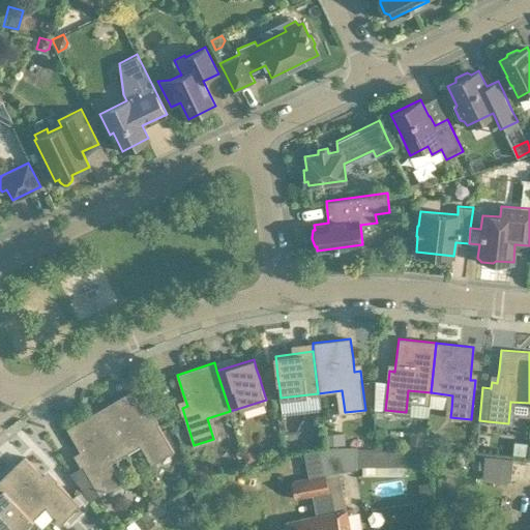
[(276,364),(266,365),(270,382),(271,388),(280,388),(277,377),(276,364)]
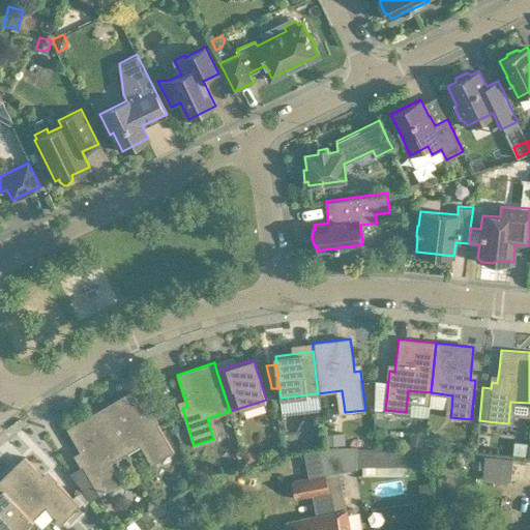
[(266,365),(256,367),(260,379),(261,383),(270,382),(266,365)]
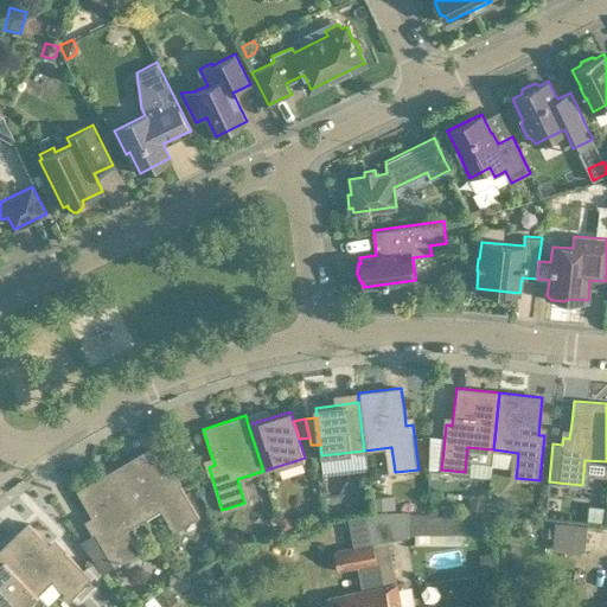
[(429,435),(428,468),(441,470),(443,448),(445,436),(429,435)]
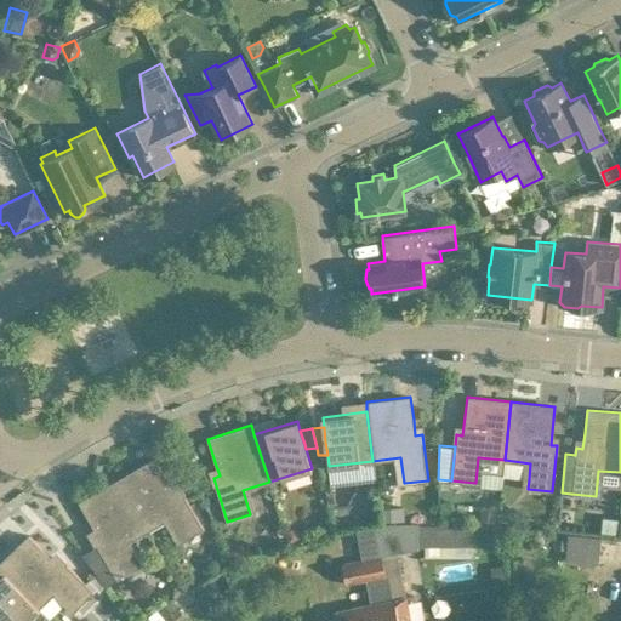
[(155,457),(118,480),(147,531),(170,518),(183,540),(204,528),(181,488),(175,491),(155,457)]
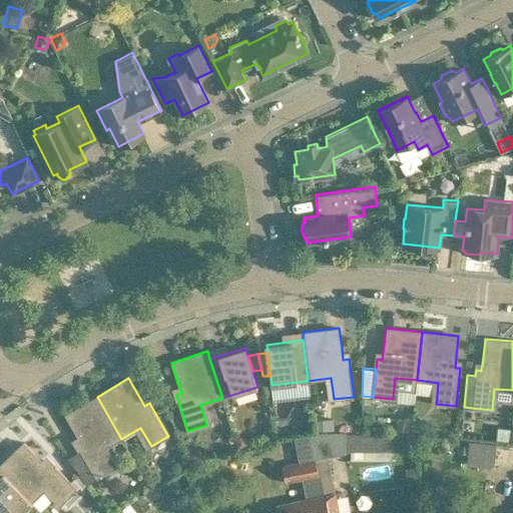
[(121,439),(97,397),(65,415),(81,443),(76,445),(90,468),(81,473),(88,483),(113,468),(102,450),(121,439)]
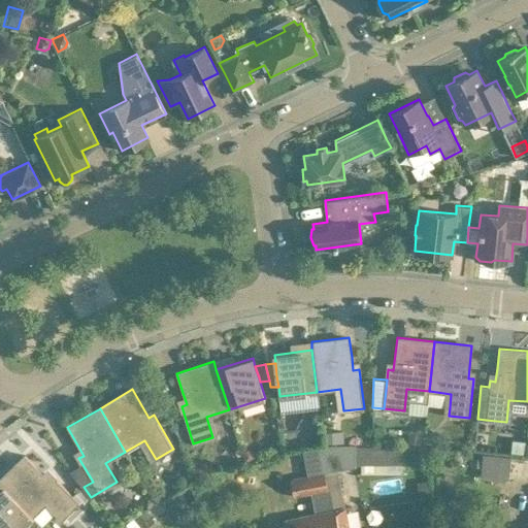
[(426,430),(424,443),(439,444),(440,432),(426,430)]
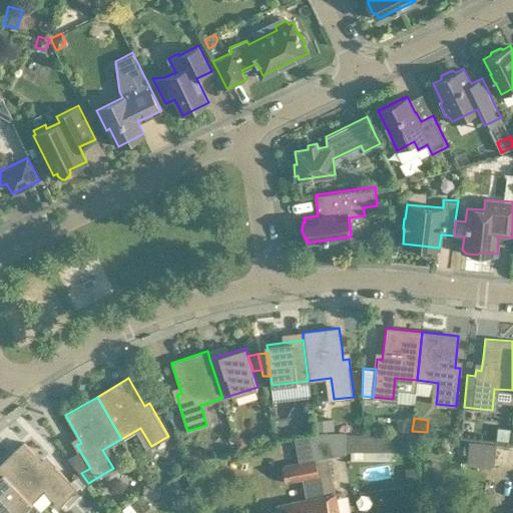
[(329,419),(316,420),(316,431),(329,431),(329,419)]
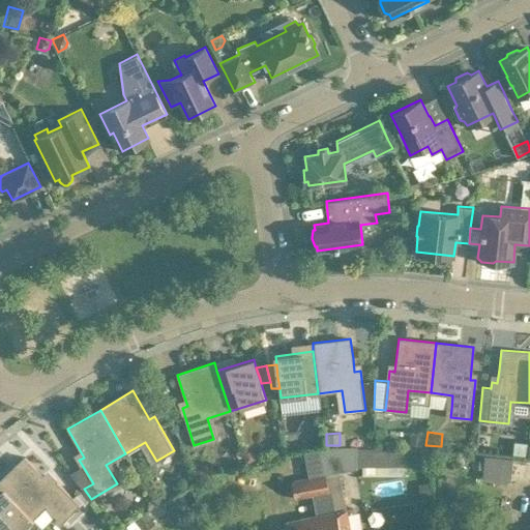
[(322,447),(327,474),(340,472),(356,469),(356,464),(356,448),(335,446),(322,447)]
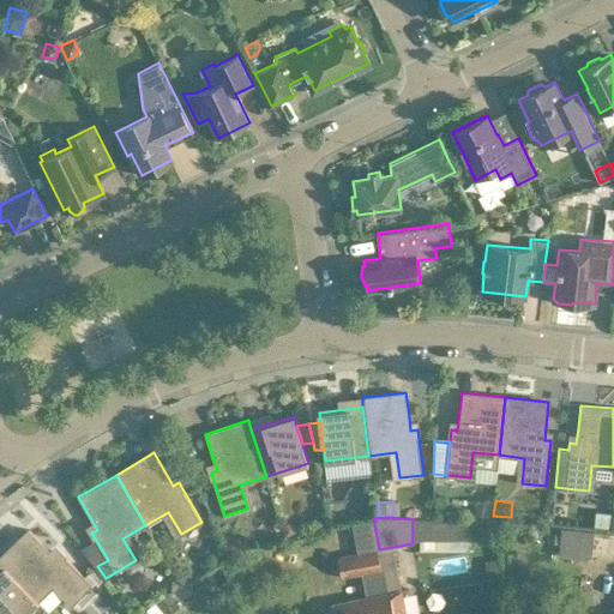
[(373,518),(351,522),(357,553),(378,549),(379,549),(373,518)]
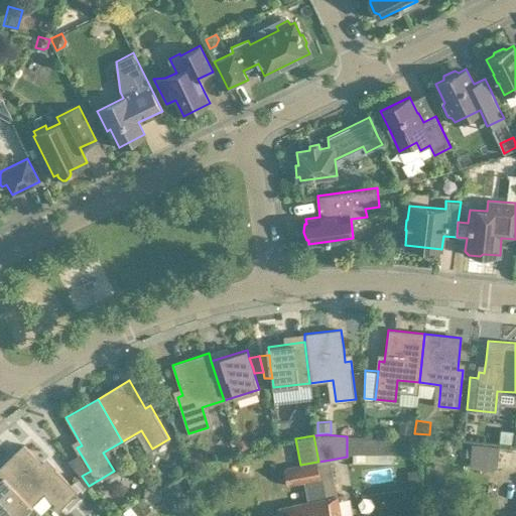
[(347,436),(347,452),(353,452),(353,463),(377,463),(377,452),(421,452),(421,436),(347,436)]
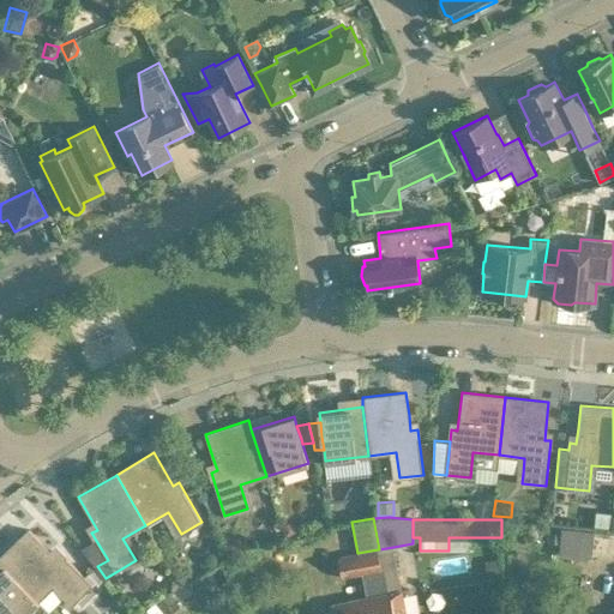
[(288,521),(281,523),(284,535),(298,531),(295,524),(288,521)]
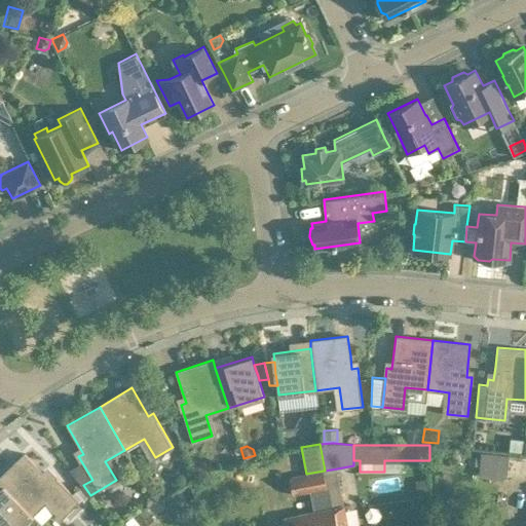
[(0,477),(0,481),(3,485),(33,516),(49,499),(65,515),(79,500),(52,473),(48,476),(25,452),(0,477)]
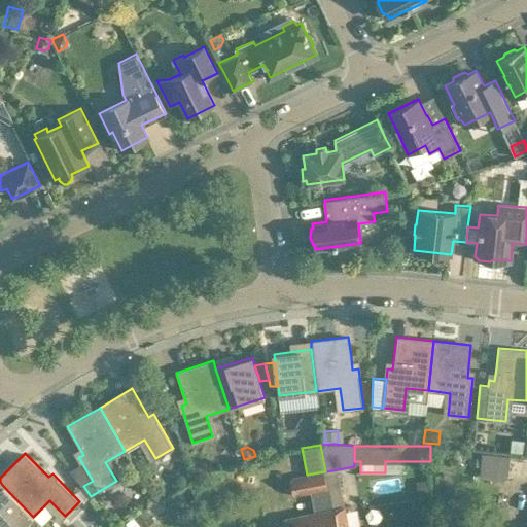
[(482,453),(480,479),(507,482),(511,456),(482,453)]
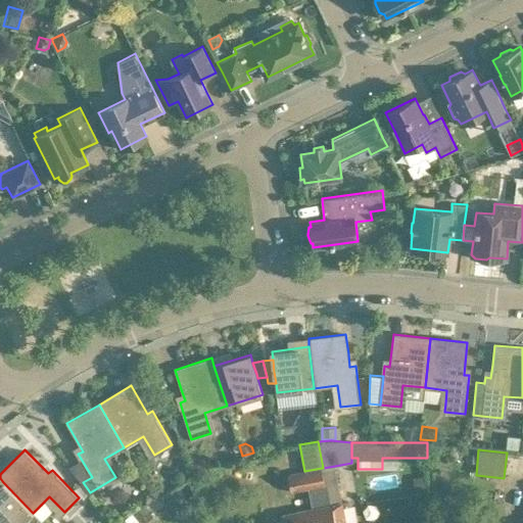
[(199,461),(193,463),(197,472),(206,467),(204,463),(199,461)]
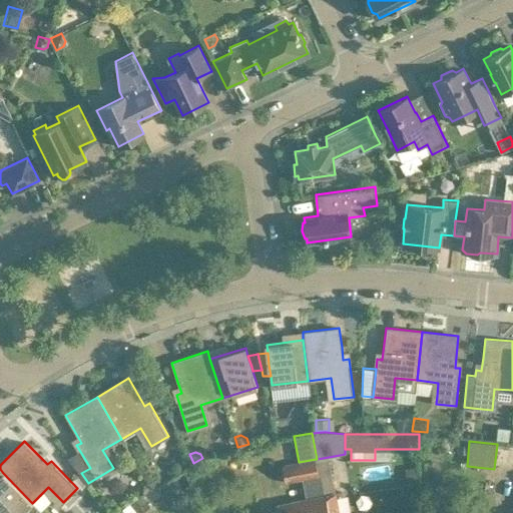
[(299,462),(283,465),(286,483),(303,479),(306,498),(308,498),(336,493),(329,457),(317,459),(316,459),(299,462)]
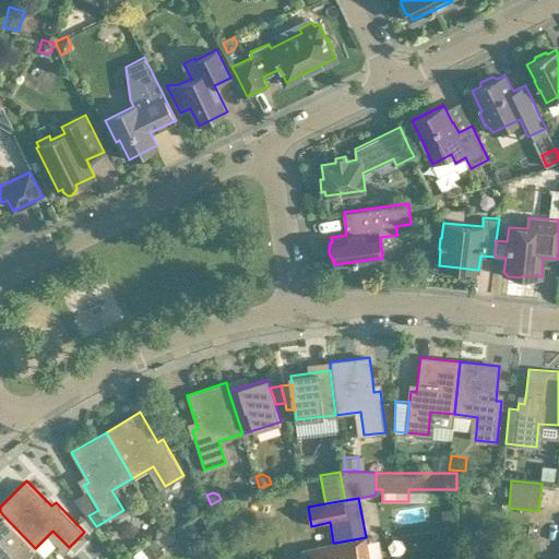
[(268,499),(244,507),(248,524),(273,516),(268,499)]
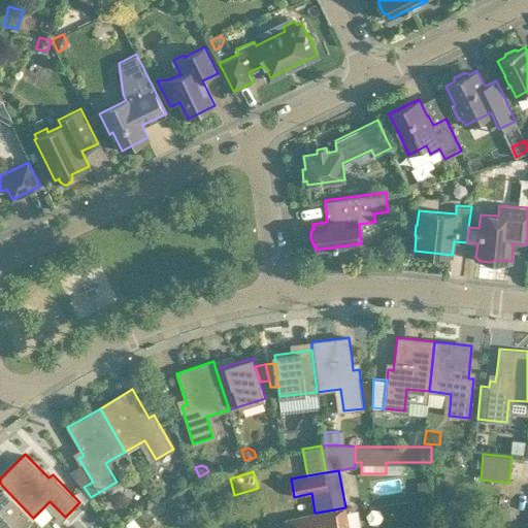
[(427,481),(418,481),(419,492),(428,491),(427,481)]
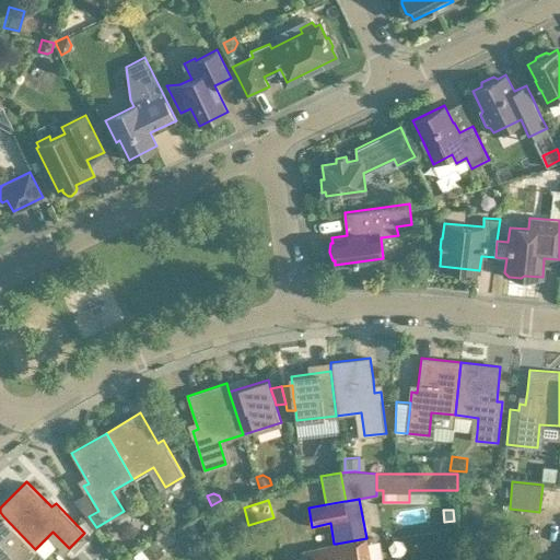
[(0,520),(0,559),(22,559),(24,559),(35,549),(3,516),(0,520)]
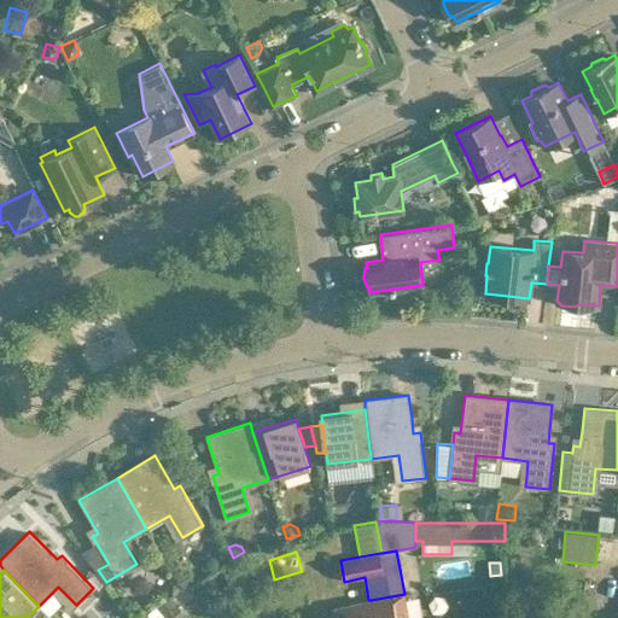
[(191,573),(179,581),(182,587),(194,579),(191,573)]
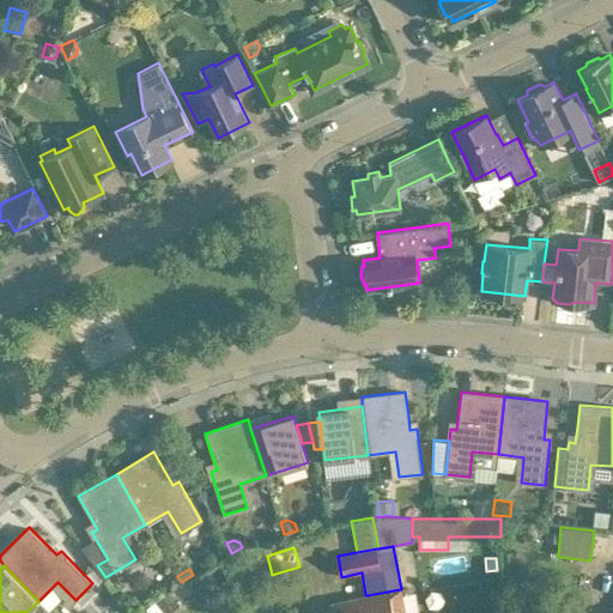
[(401,589),(368,595),(370,612),(407,612),(402,588),(401,589)]
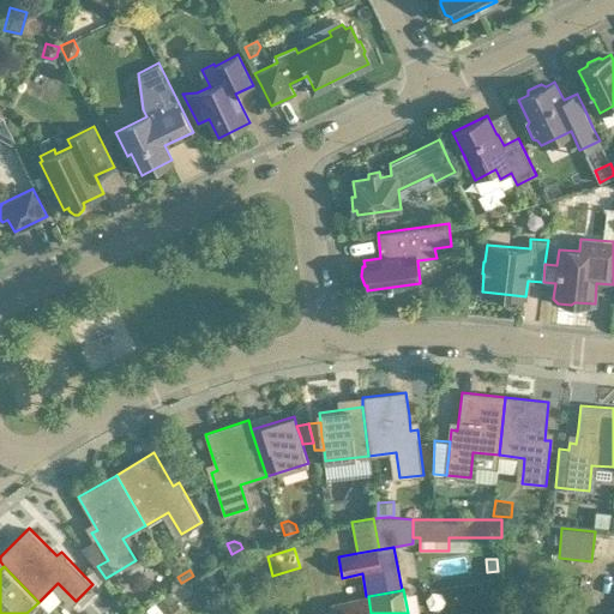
[(170,593),(157,602),(166,613),(168,613),(180,606),(170,593)]
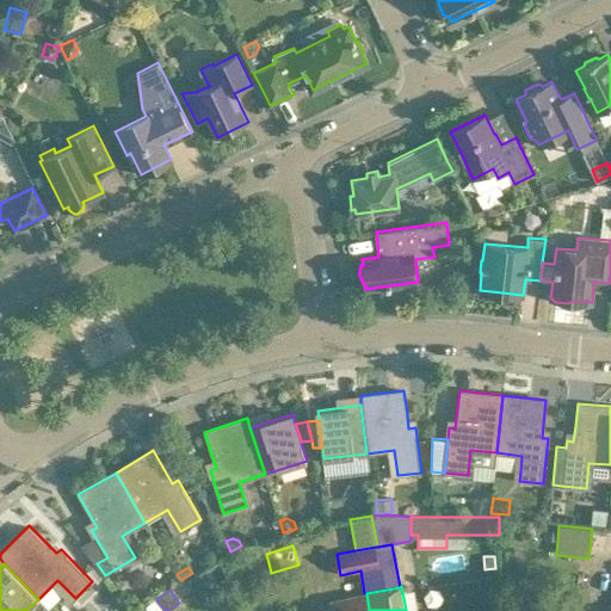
[(369,610),(366,593),(364,593),(331,599),(332,610),(369,610)]
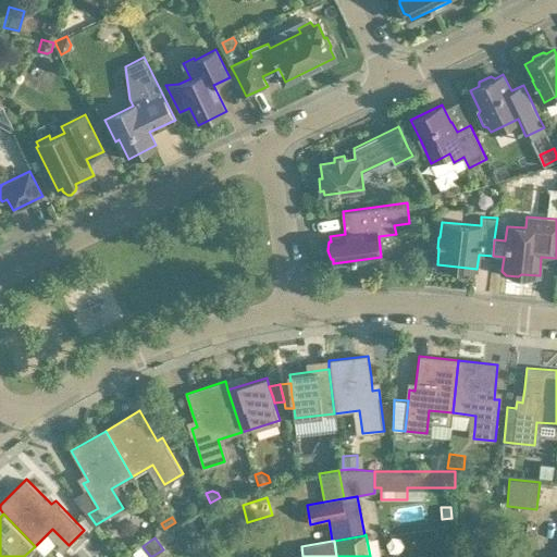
[(437,546),(436,556),(452,556),(452,546),(437,546)]
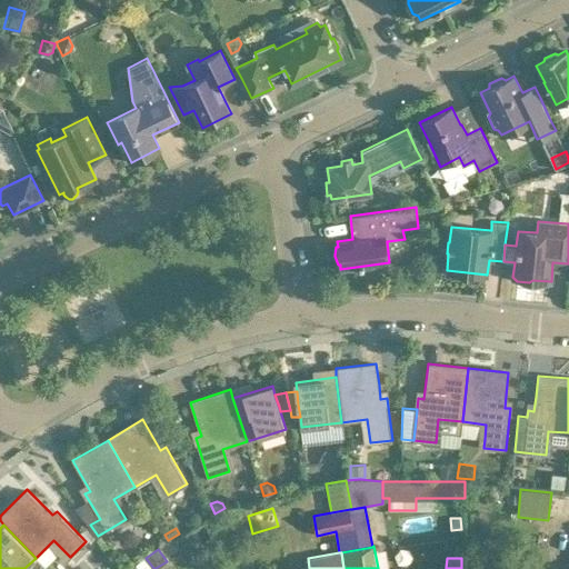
[(491,558),(488,568),(517,568),(519,563),(491,558)]
